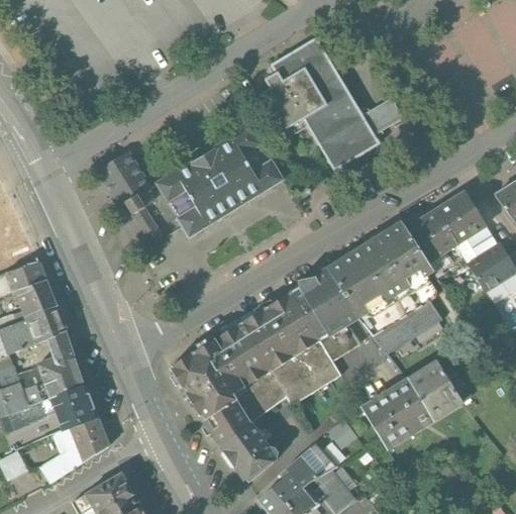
[(318,38),(275,65),(280,74),(269,81),(274,90),(263,96),(284,131),(307,118),(337,170),(381,143),(376,134),(404,117),(393,99),(365,116),(318,38)]
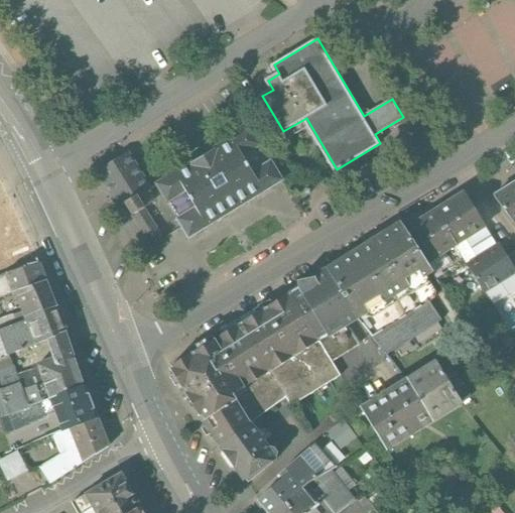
[(250,125),(155,181),(166,200),(168,199),(179,217),(177,218),(188,236),(282,179),(271,161),(269,162),(259,145),(261,144),(250,125)]
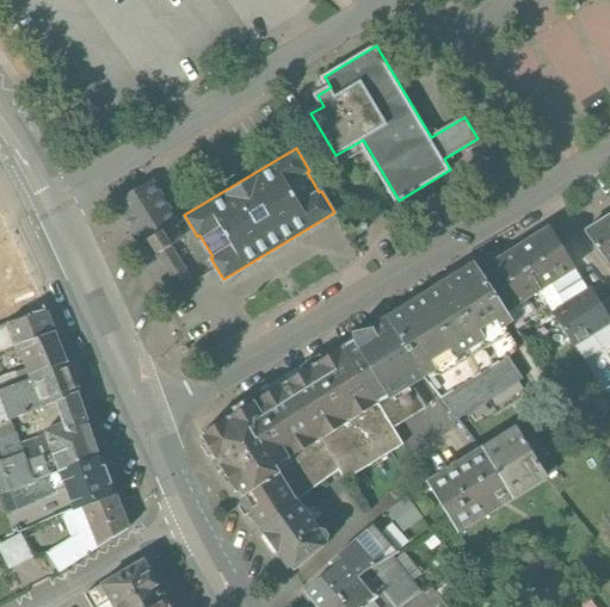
[(178,222),(152,178),(116,200),(143,243),(151,240),(180,287),(192,280),(170,243),(180,236),(173,225),(178,222)]
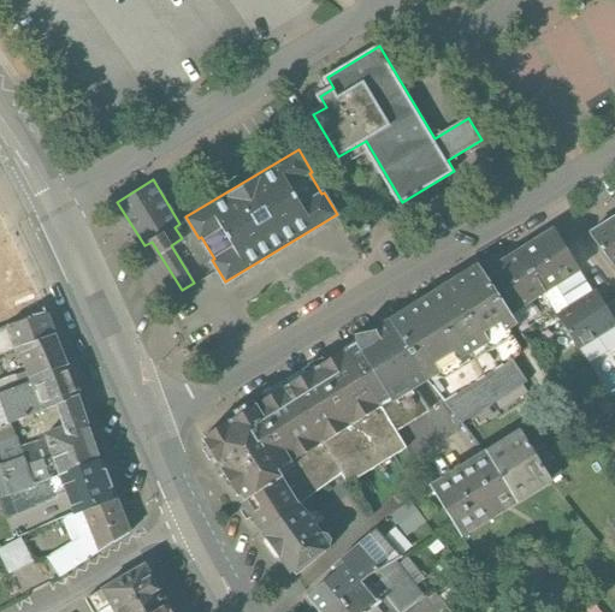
[(614,218),(591,232),(614,263),(614,218)]
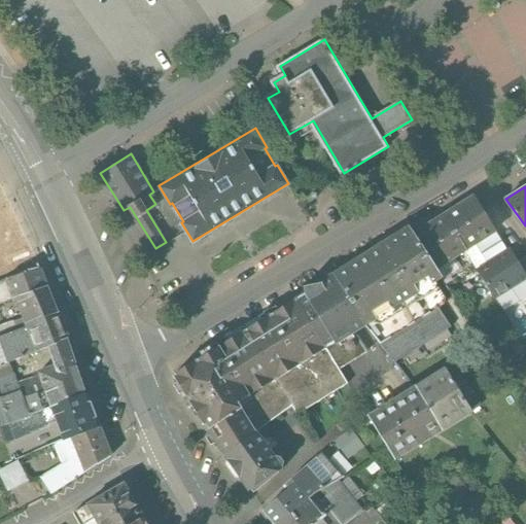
[(474,195),(444,214),(465,250),(477,243),(497,230),(474,195)]
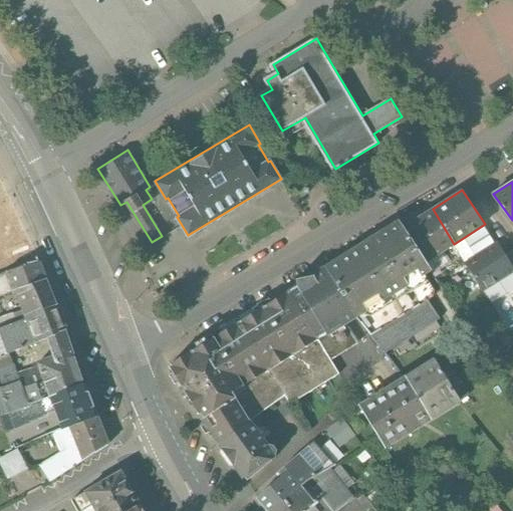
[(433,209),(404,227),(426,261),(454,244),(433,209)]
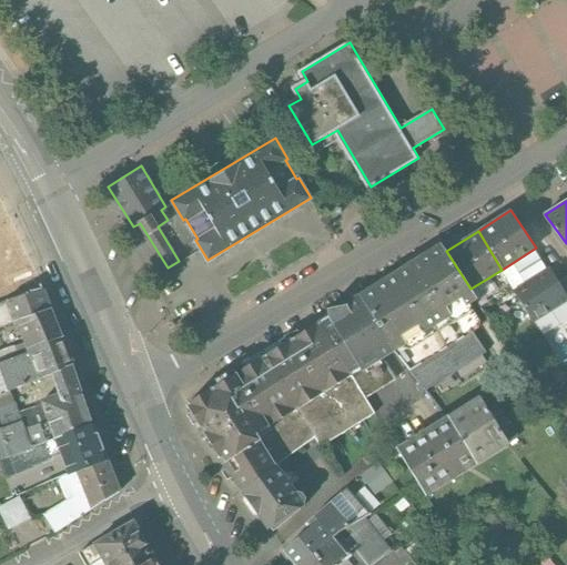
[(443,244),(360,296),(375,320),(373,321),(394,347),(426,389),(467,363),(487,351),(473,329),(459,308),(476,298),(446,251),(443,244)]
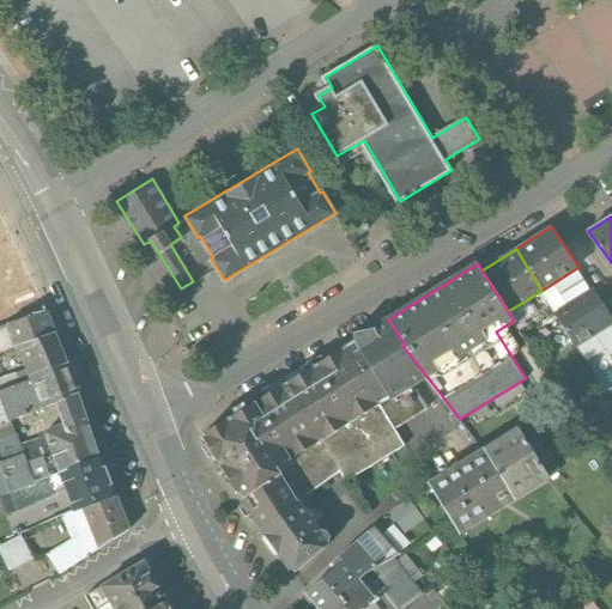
[(593,290),(569,304),(555,282),(541,291),(574,343),(610,322),(610,321),(611,318),(611,290),(605,280),(593,290)]
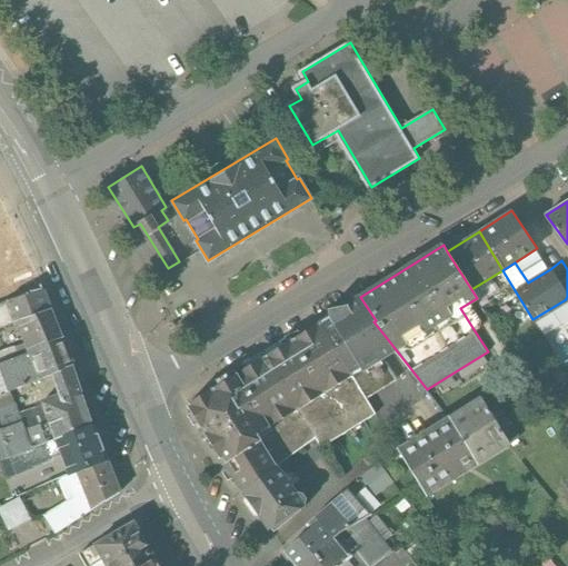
[(0,305),(0,327),(19,320),(52,309),(43,288),(16,298),(15,298),(8,300),(8,303),(0,305)]
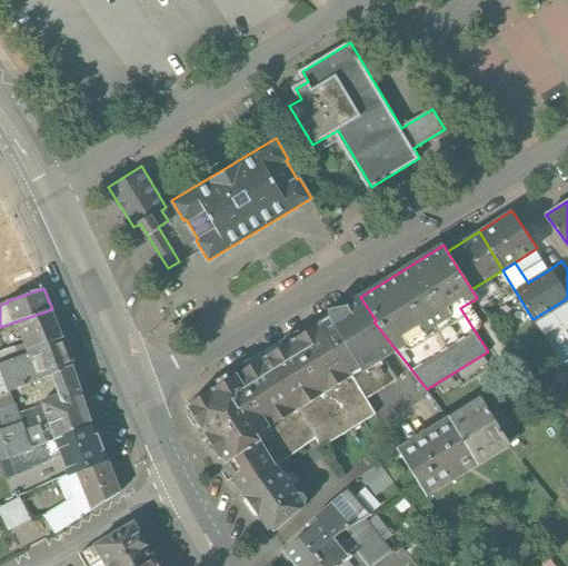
[(376,320),(360,297),(347,305),(382,356),(395,348),(374,321),(376,320)]
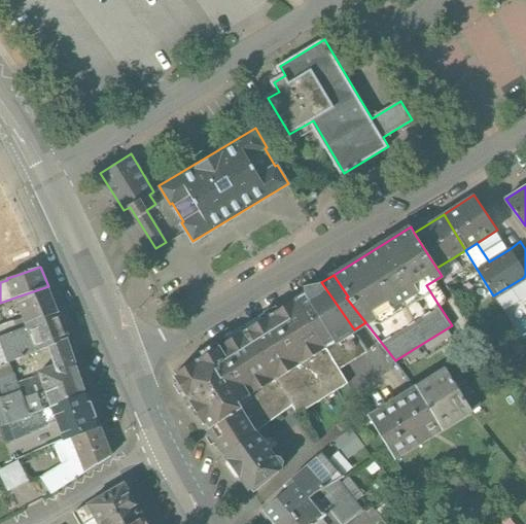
[(354,329),(321,282),(296,298),(326,346),(327,349),(354,329)]
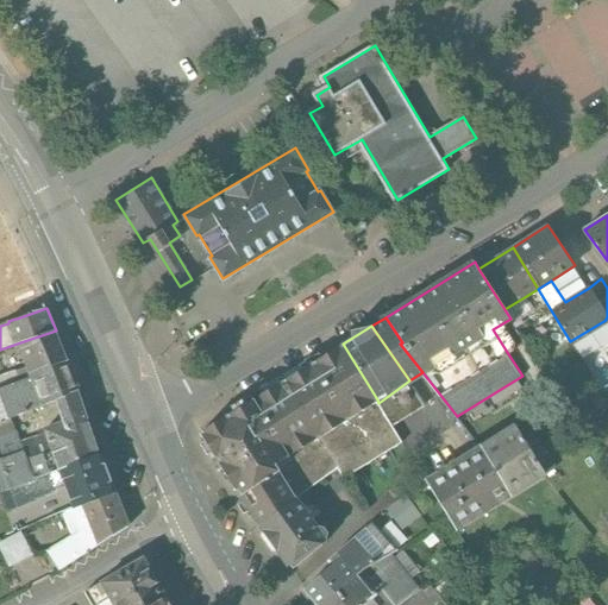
[(56,331),(20,342),(29,366),(31,372),(67,359),(56,331)]
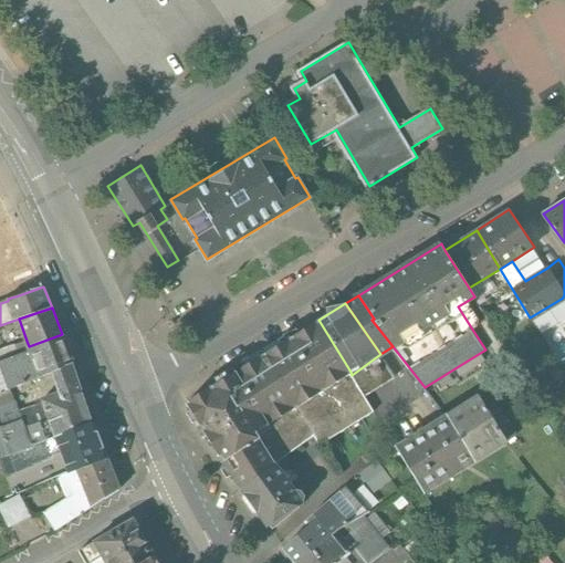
[(515,358),(489,316),(471,327),(485,350),(466,362),(478,382),(515,358)]
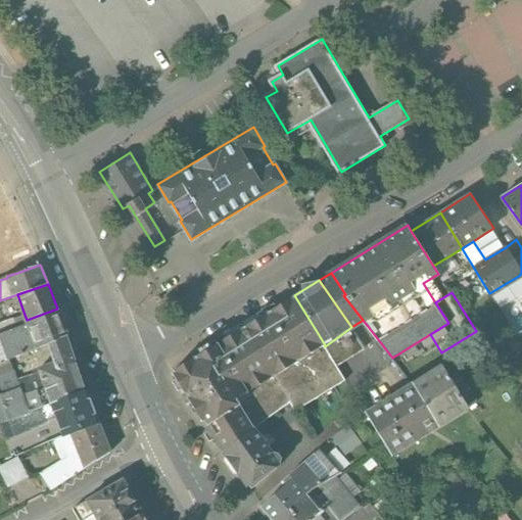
[(294,295),(243,327),(273,375),(324,343),(294,295)]
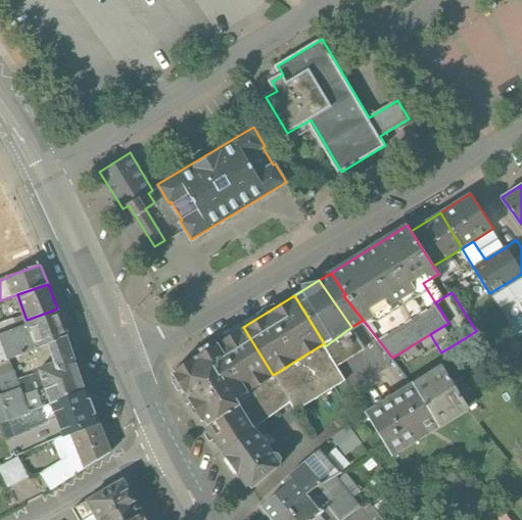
[(58,312),(28,323),(27,320),(25,315),(15,319),(18,326),(5,331),(0,332),(0,361),(10,358),(49,342),(67,336),(58,312)]
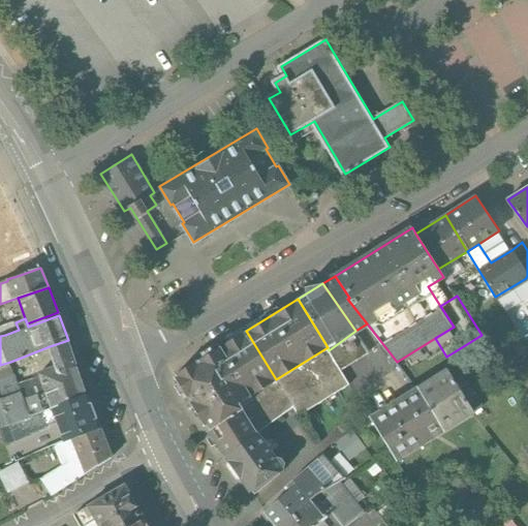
[(16,322),(2,328),(5,335),(19,330),(16,322)]
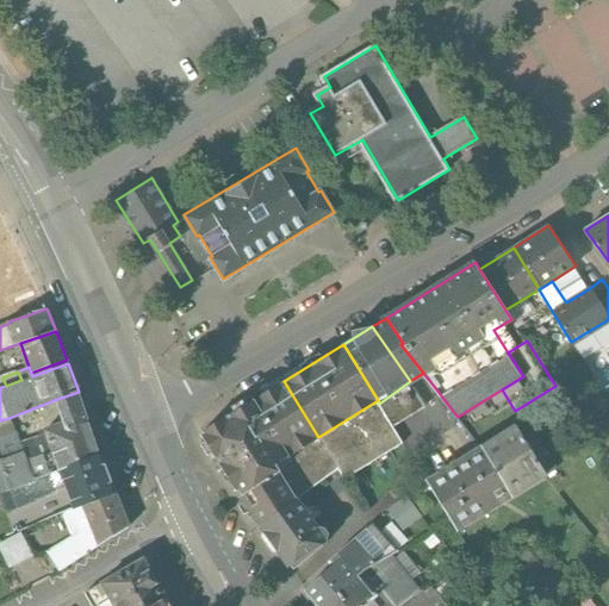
[(284,381),(225,418),(265,479),(280,469),(277,463),(318,437),(284,381)]
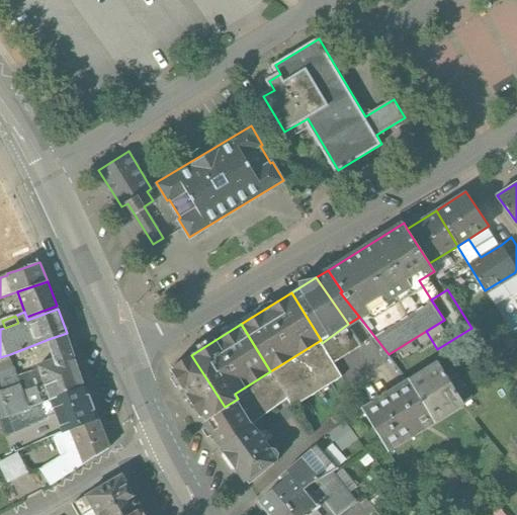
[(348,324),(322,343),(334,363),(362,344),(348,324)]
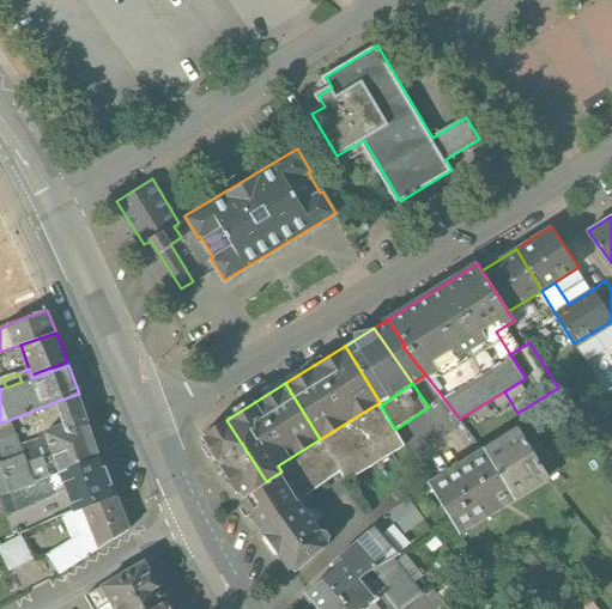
[(79,394),(58,401),(66,424),(46,431),(47,436),(60,473),(61,472),(102,456),(79,394)]
